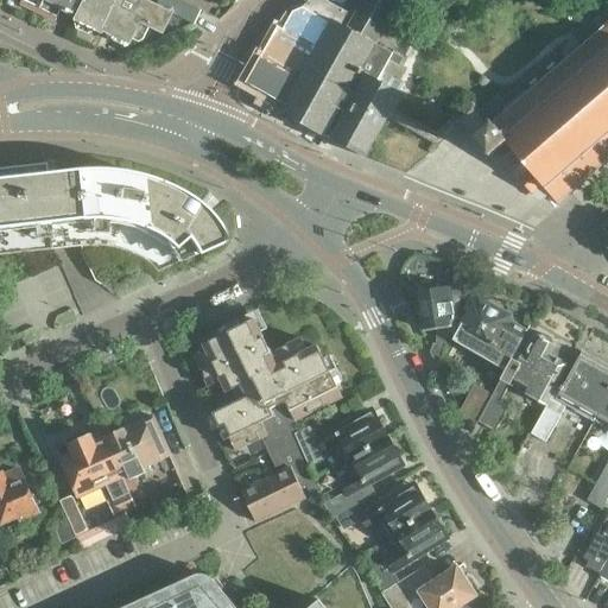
[(37,13),(42,0),(21,0),(20,5),(37,13)]
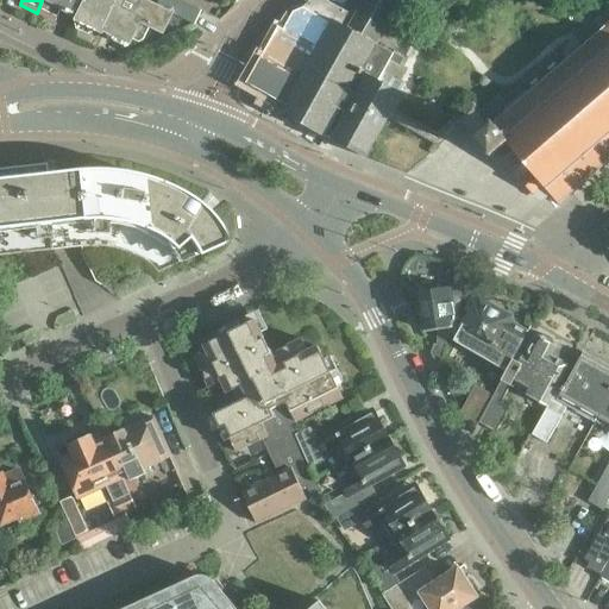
[(42,0),(37,13),(54,22),(60,7),(71,13),(77,0),(42,0)]
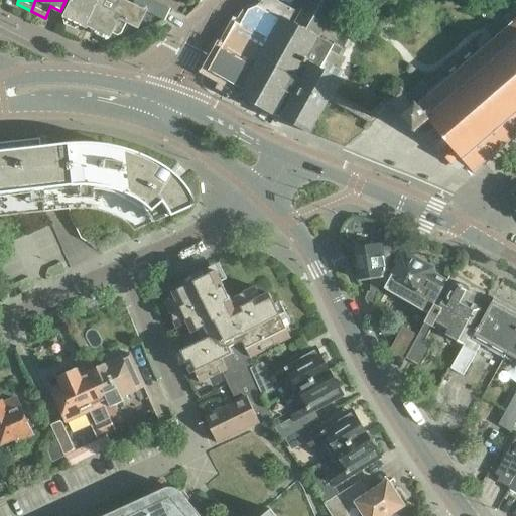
[(87,25),(98,0),(71,0),(62,18),(63,18),(65,23),(74,28),(79,25),(80,26),(81,24),(86,27),(87,25)]
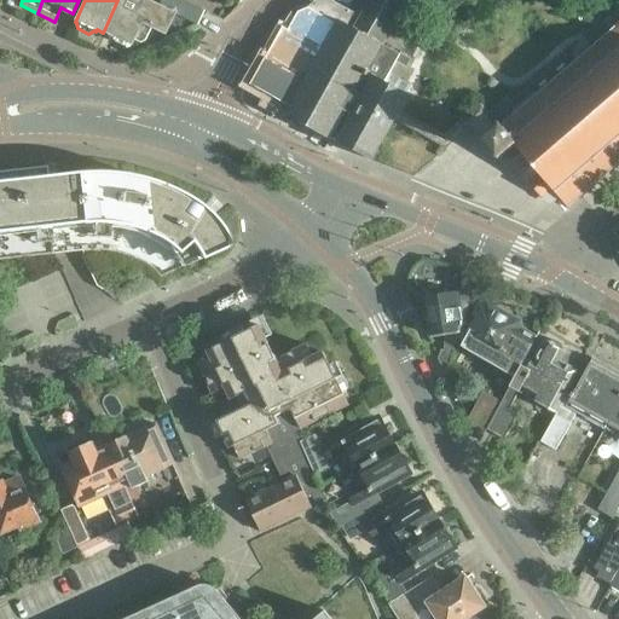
[(117,0),(104,30),(111,34),(113,40),(123,45),(129,42),(131,44),(133,39),(140,44),(144,41),(151,27),(165,33),(173,13),(198,25),(201,22),(206,12),(183,1),(179,0),(162,0),(160,7),(144,0),(117,0)]
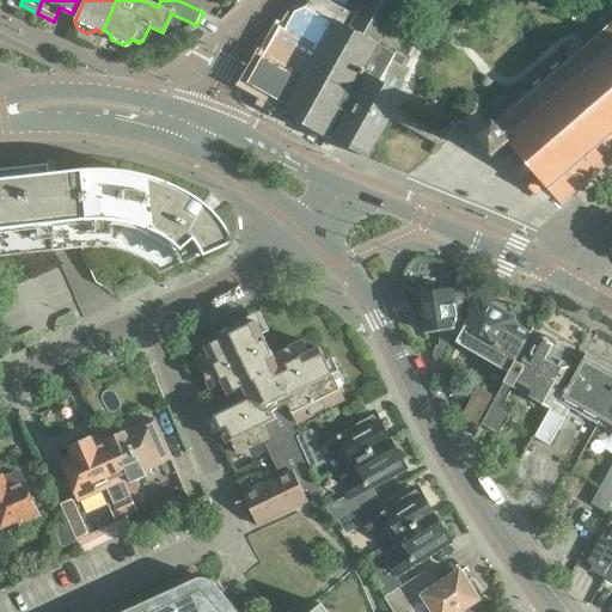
[(281,114),(325,139),(326,136),(377,46),(401,0),(366,0),(356,17),(325,0),(312,0),(305,8),(294,13),(285,30),(279,26),(254,74),(256,75),(250,86),(262,92),(262,91),(287,104),(283,112),(282,112),(281,114)]
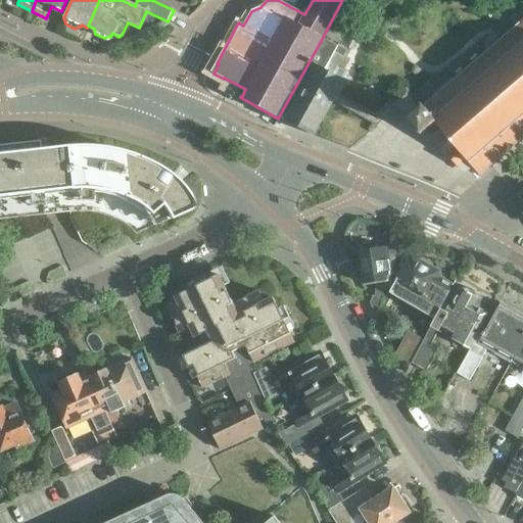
[(335,94),(331,100),(376,125),(398,106),(409,119),(408,120),(420,135),(425,131),(457,168),(458,165),(462,170),(465,171),(470,165),(480,178),(522,140),(522,19),(454,81),(452,79),(436,92),(427,83),(411,96),(406,90),(375,115),(335,94)]
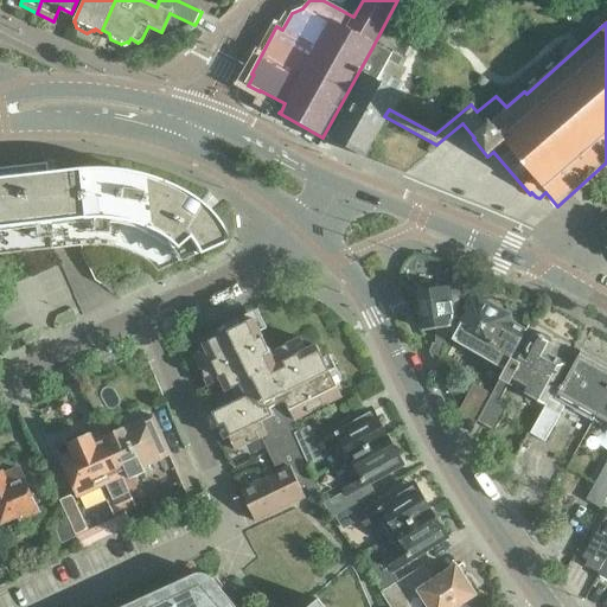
[(363,157),(384,116),(389,109),(397,95),(403,84),(382,72),(391,53),(374,45),(324,135),(363,157)]
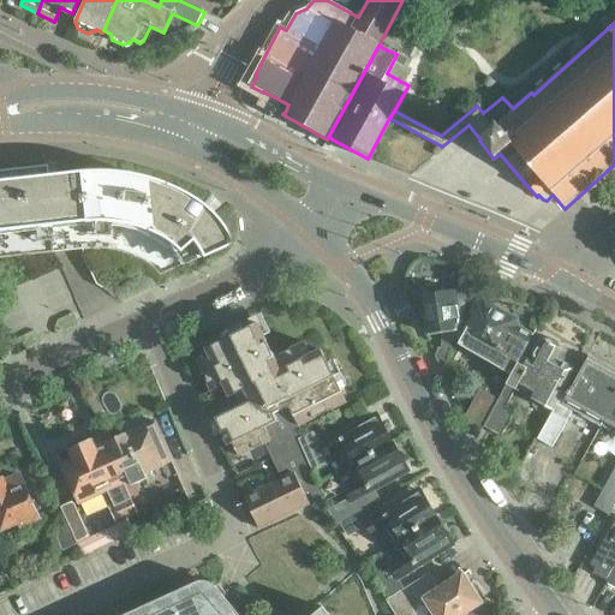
[(0,231),(79,222),(89,221),(93,221),(97,222),(106,222),(115,224),(127,226),(135,228),(137,230),(144,232),(148,233),(150,236),(157,239),(160,240),(166,245),(172,250),(174,252),(186,240),(197,258),(228,244),(225,237),(221,231),(216,225),(214,221),(212,216),(208,220),(198,209),(196,208),(189,202),(181,196),(177,193),(168,189),(159,184),(155,181),(145,178),(141,177),(135,175),(125,173),(120,173),(109,172),(103,171),(93,171),(87,171),(75,172),(43,175),(43,166),(0,169),(0,231)]
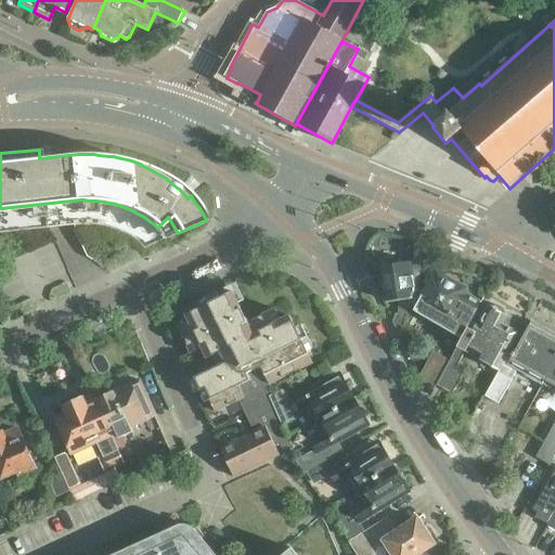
[(382,282),(383,292),(383,293),(387,293),(388,300),(398,299),(398,314),(395,313),(392,321),(398,335),(401,327),(410,301),(420,276),(413,273),(413,272),(411,272),(411,271),(408,268),(394,270),(389,266),(379,267),(376,272),(377,281),(382,282)]
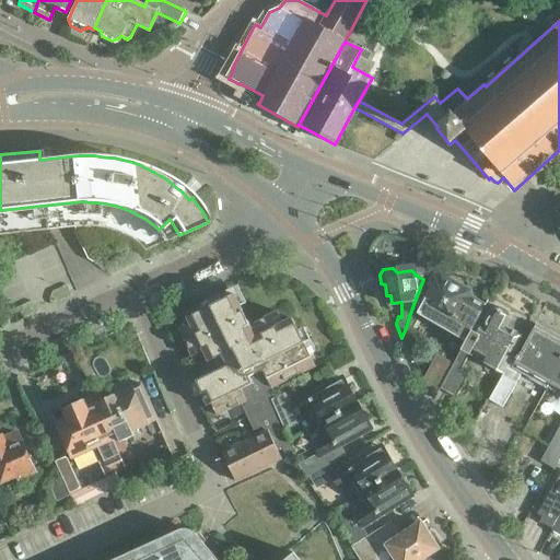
[(468,338),(471,333),(486,307),(471,299),(473,298),(469,292),(440,275),(433,276),(429,284),(432,289),(424,301),(427,302),(421,312),(468,338)]
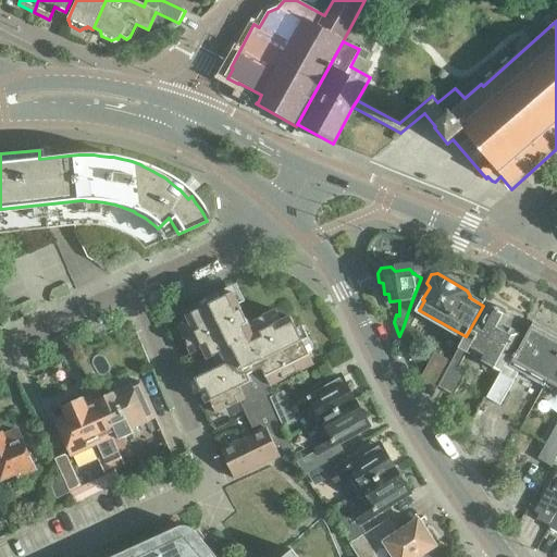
[(239,401),(244,410),(270,398),(274,395),(270,385),(313,364),(291,318),(282,322),(276,310),(248,324),(233,293),(186,316),(188,320),(176,325),(192,355),(202,349),(208,360),(220,354),(225,364),(195,380),(207,404),(210,401),(217,413),(239,401)]
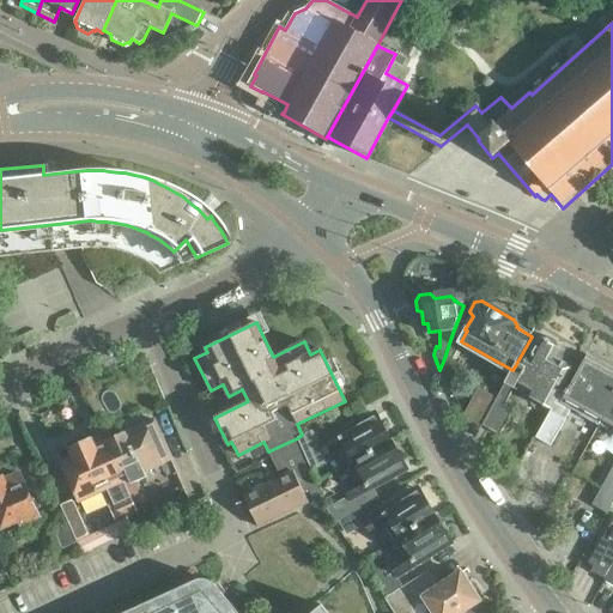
[(523,368),(516,364),(513,370),(505,384),(513,389),(516,383),(534,393),(530,399),(547,408),(558,390),(574,362),(557,352),(557,351),(556,344),(546,338),(539,341),(529,360),(527,360),(523,368)]
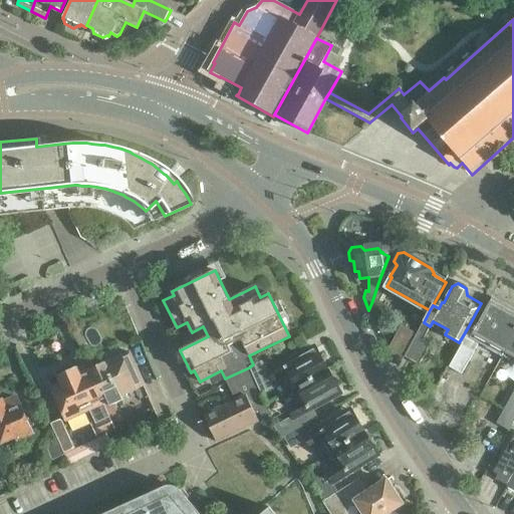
[(502,356),(513,334),(513,309),(492,297),(476,327),(474,326),(473,328),(471,327),(462,343),(448,366),(461,374),(478,342),(502,356)]
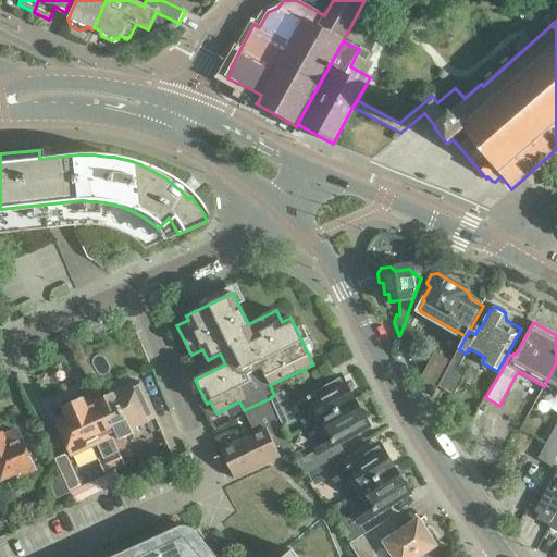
[(458,368),(466,354),(459,349),(454,358),(454,357),(452,362),(437,386),(454,395),(466,372),(458,368)]
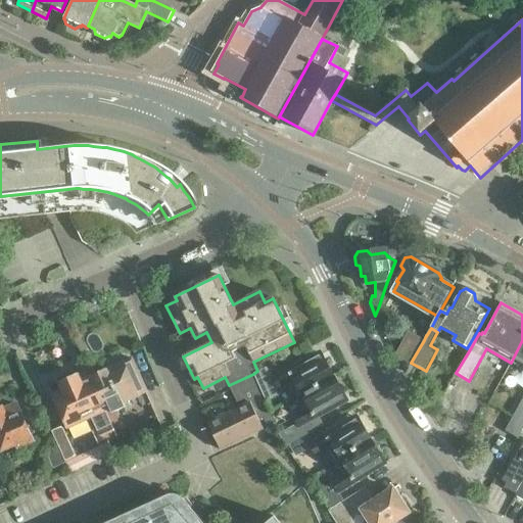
[(395,352),(406,372),(411,363),(424,340),(407,331),(395,352)]
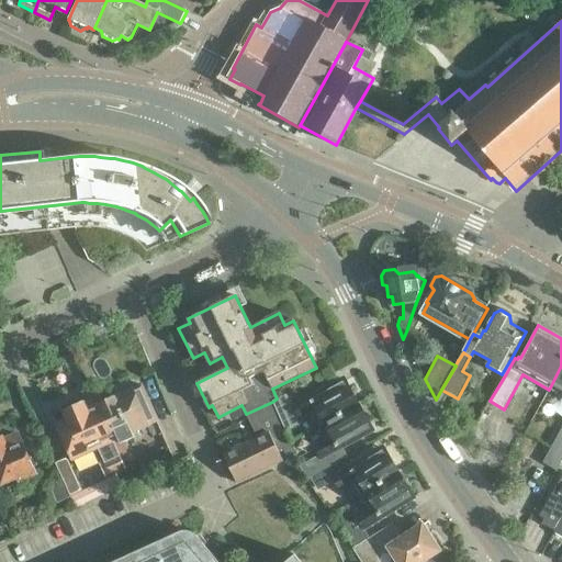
[(561,366),(549,390),(561,396),(561,428),(543,462),(555,470),(561,458),(561,366)]
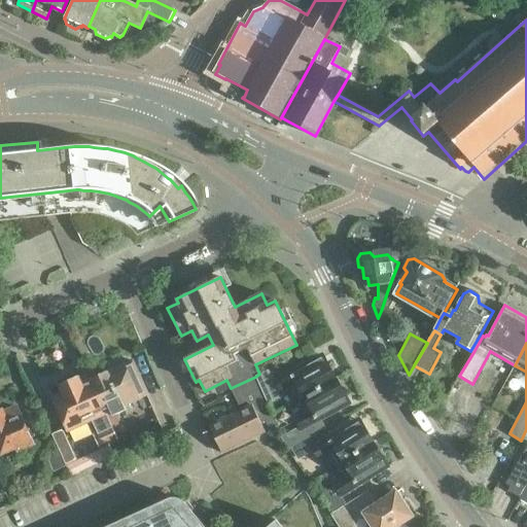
[(292,387),(300,399),(335,381),(321,356),(275,383),(268,371),(259,374),(255,377),(268,402),(281,395),(279,391),(291,385),(292,387)]
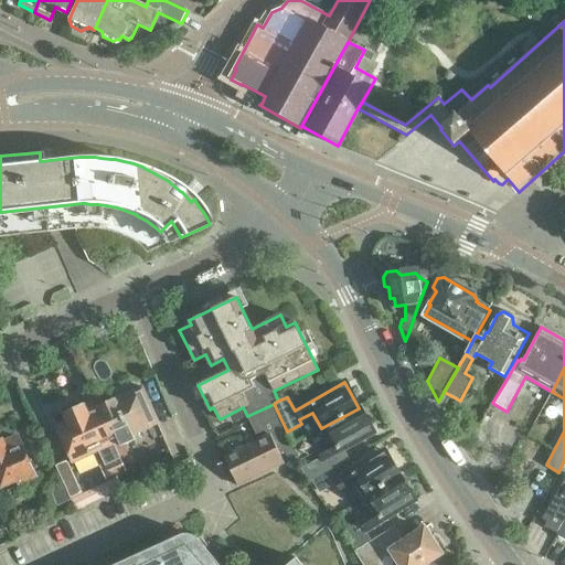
[(112,446),(121,471),(138,464),(134,451),(132,451),(129,441),(134,439),(132,435),(148,428),(148,426),(157,422),(145,397),(140,388),(132,392),(131,391),(106,402),(103,395),(93,400),(113,445),(112,446)]
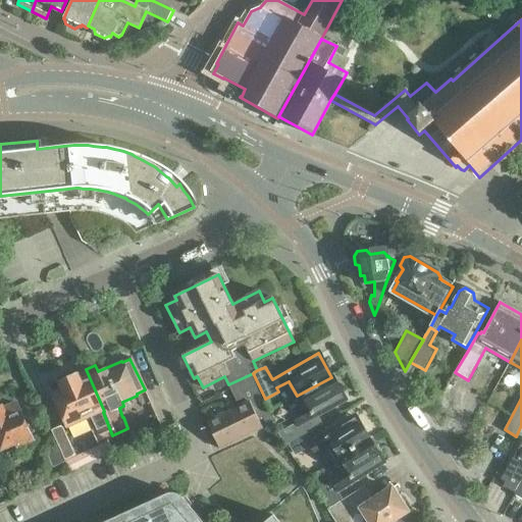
[(104,411),(86,369),(57,382),(60,389),(51,394),(67,427),(97,415),(102,427),(93,431),(97,441),(112,435),(103,412),(104,411)]
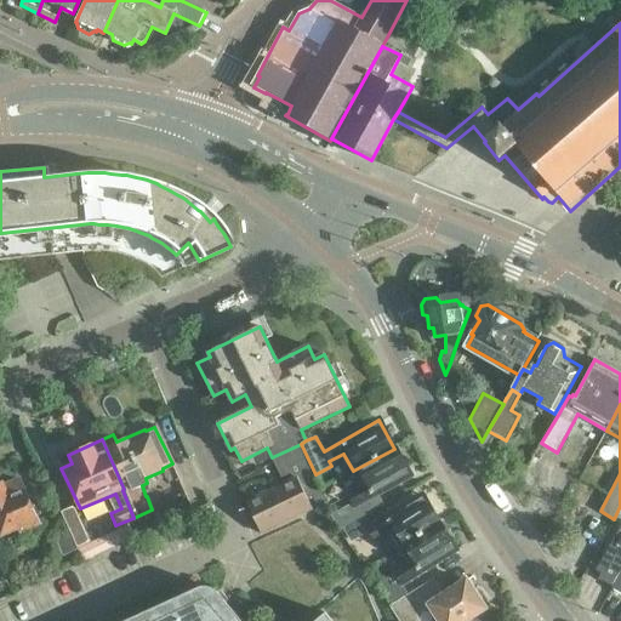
[(298,477),(309,499),(314,496),(319,505),(328,501),(322,488),(315,474),(301,444),(272,457),(285,483),(298,477)]
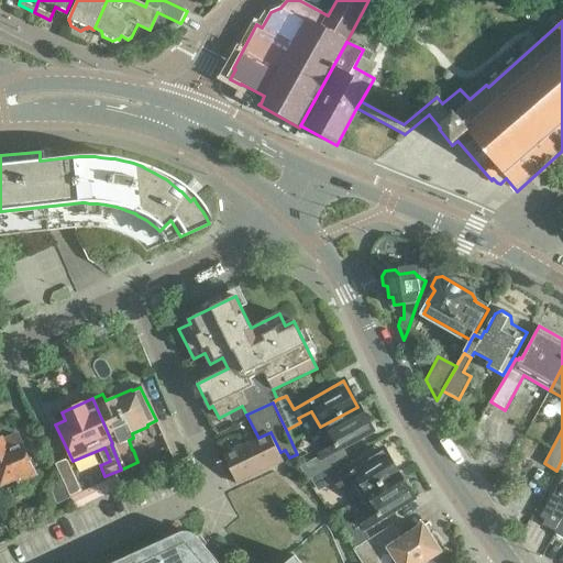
[(372,432),(357,407),(320,427),(328,440),(329,442),(315,450),(320,460),(311,464),(317,475),(335,465),(330,454),(372,432)]
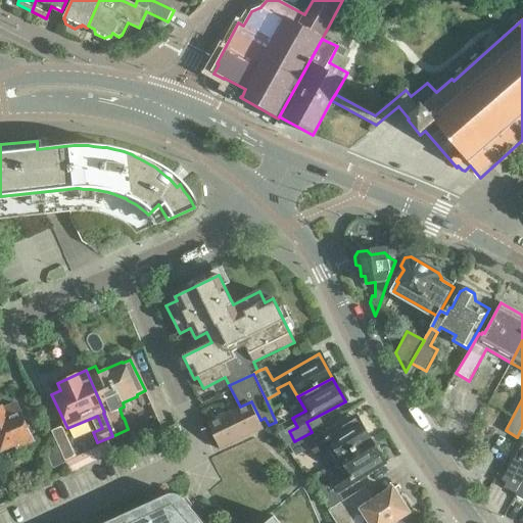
[(265,428),(260,420),(251,401),(240,407),(230,413),(243,438),(265,428)]
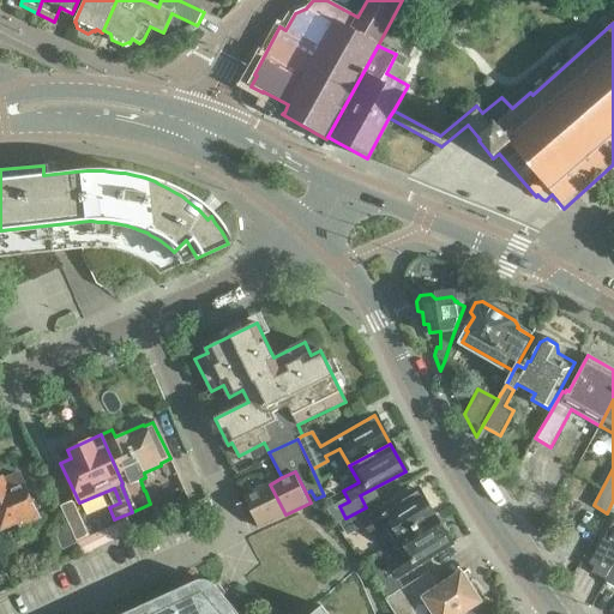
[(22,525),(38,518),(24,487),(23,487),(18,476),(4,482),(2,480),(0,481),(0,527),(1,530),(19,522),(22,525)]
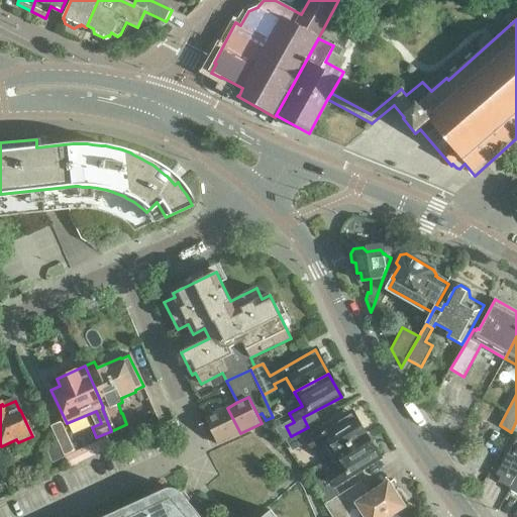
[(219,444),(240,433),(227,408),(206,418),(219,444)]
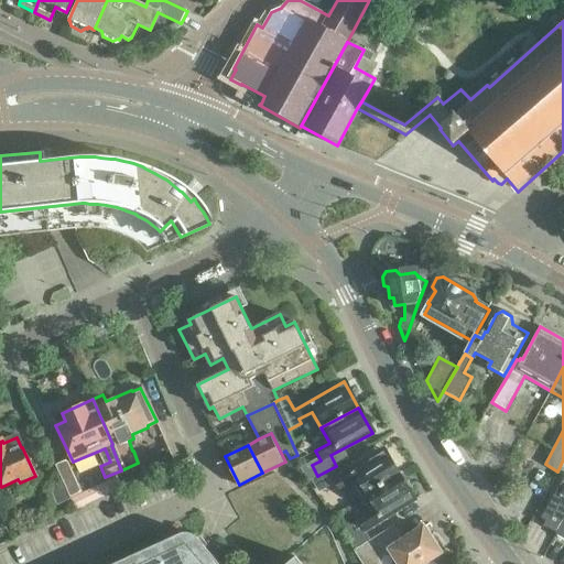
[(336,466),(317,476),(312,479),(318,490),(334,483),(338,490),(353,481),(361,497),(398,475),(382,449),(342,476),(336,466)]
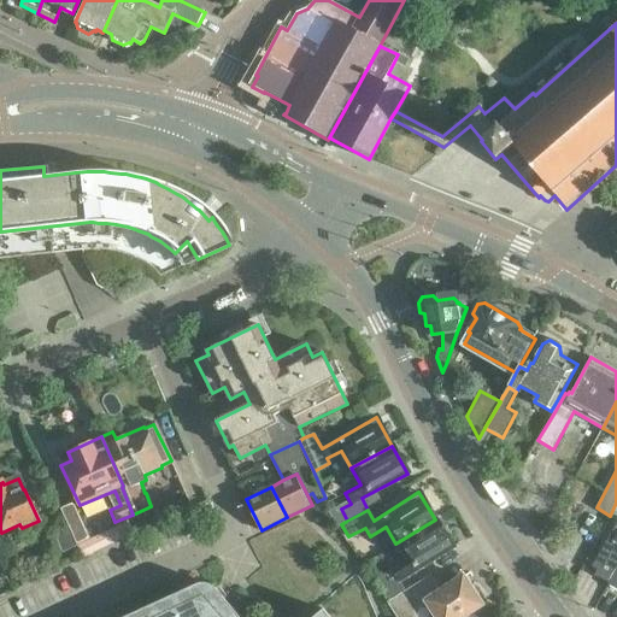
[(452,546),(435,519),(395,544),(406,559),(391,569),(398,580),(452,546)]
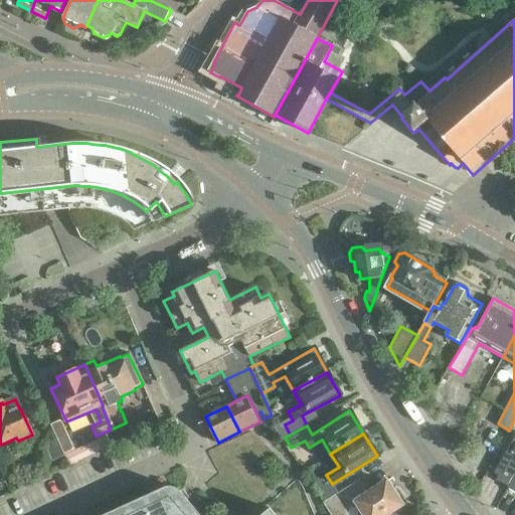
[(109,435),(64,456),(69,467),(114,447),(109,435)]
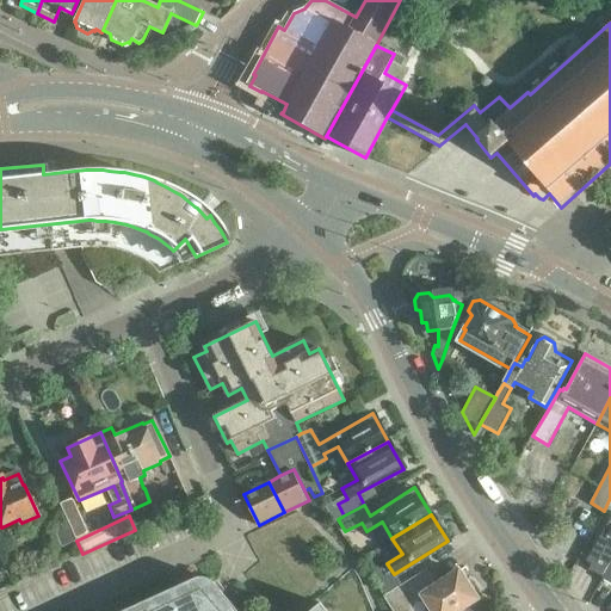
[(588,569),(603,576),(610,561),(610,522),(609,520),(600,537),(588,557),(593,561),(588,569)]
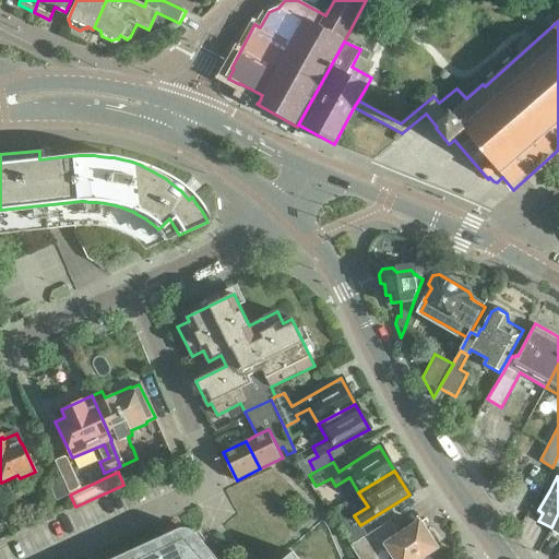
[(57,501),(69,495),(62,478),(49,484),(57,501)]
